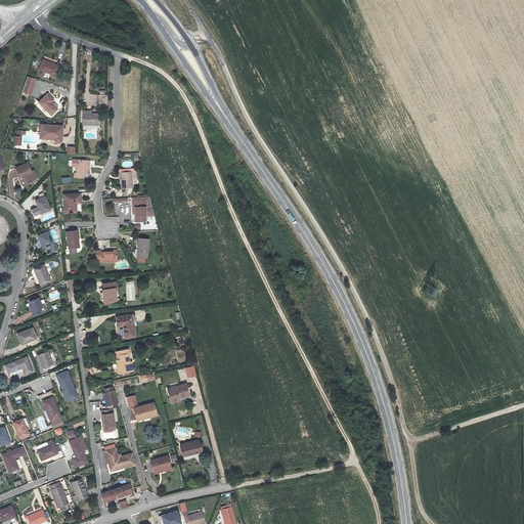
[(58,67),(42,60),(39,70),(55,76),(58,67)]
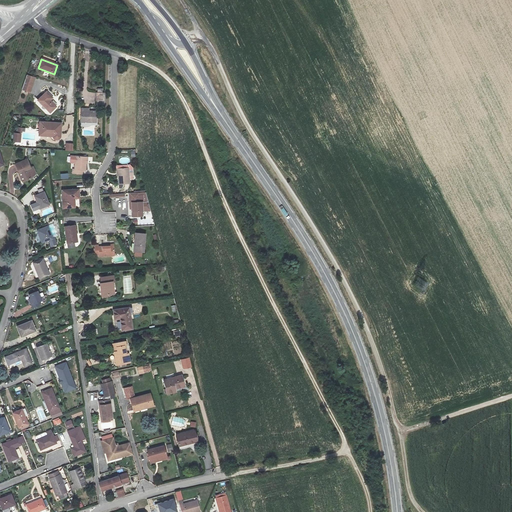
[(26,75),(21,90),(30,92),(34,78),(26,75)]
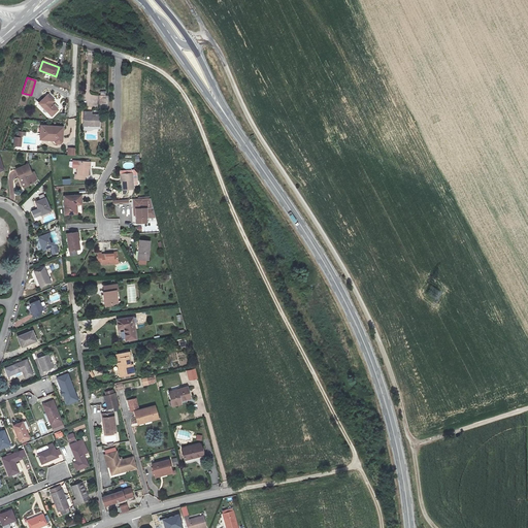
[(55,101),(47,95),(39,103),(52,117),(58,110),(52,104),(55,101)]
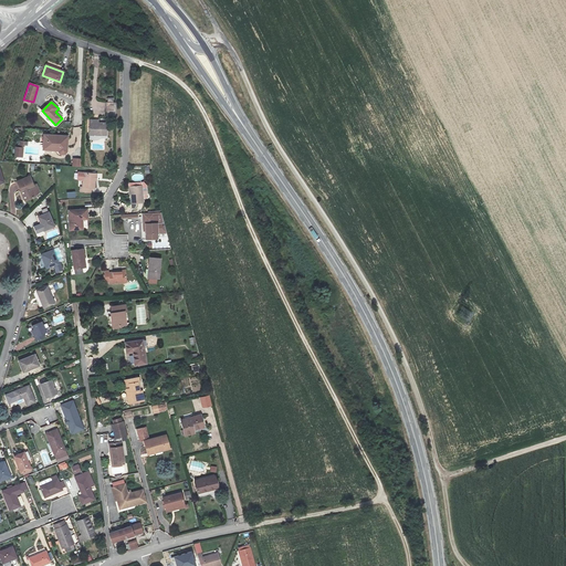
[(106,125),(90,124),(90,136),(106,136),(106,125)]
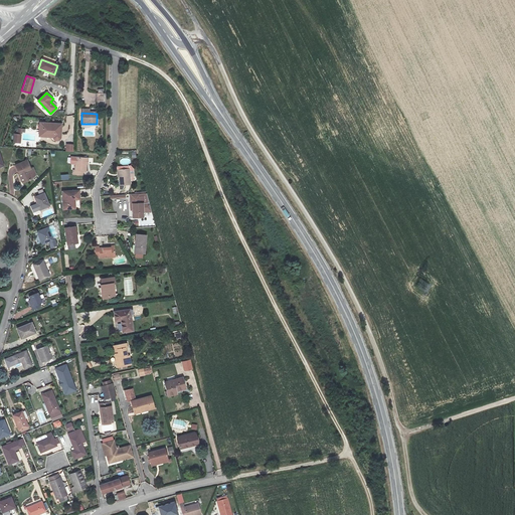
[(52,135),(52,138),(52,139),(53,140),(54,141),(56,140),(57,140),(58,140),(58,139),(59,138),(60,125),(40,123),(39,134),(52,135)]
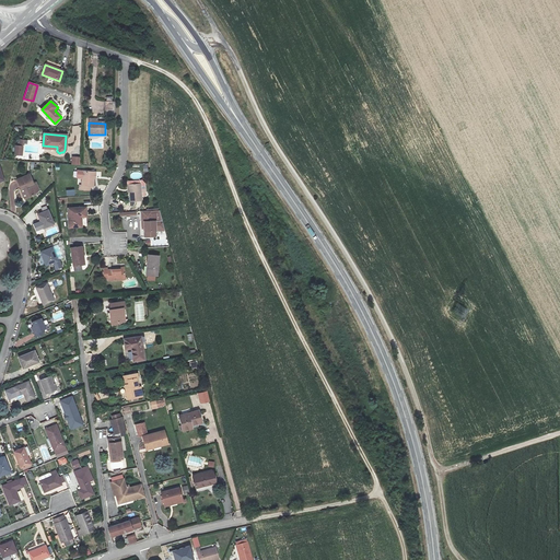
[(94,172),(82,171),(77,171),(77,178),(81,179),(81,186),(79,186),(79,190),(89,190),(89,187),(93,187),(94,172)]
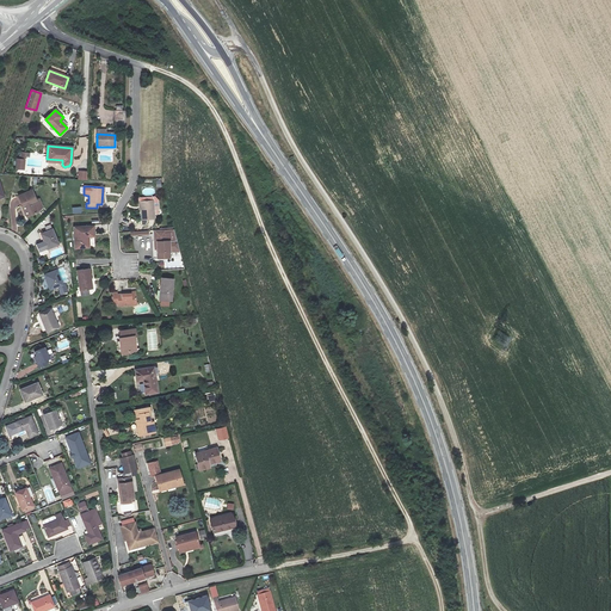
[(32,190),(18,196),(23,205),(24,205),(24,207),(23,208),(26,216),(38,213),(43,208),(39,198),(36,199),(32,190)]
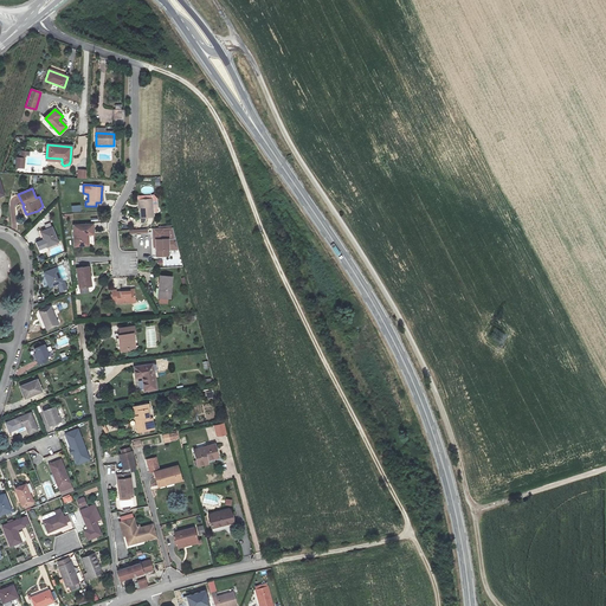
[(154,217),(153,212),(156,212),(158,207),(158,198),(153,198),(136,199),(137,210),(139,210),(140,218),(154,217)]
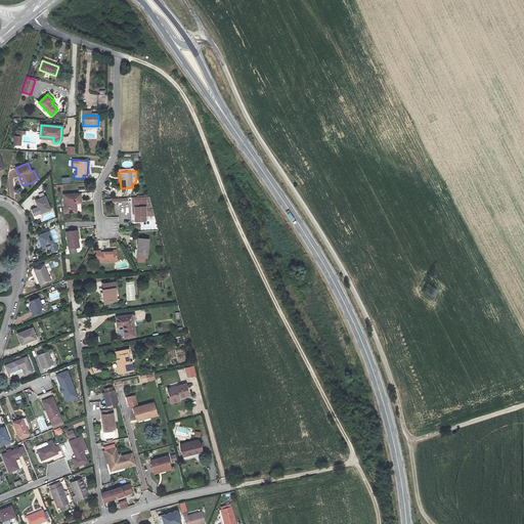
[(77,212),(76,204),(76,201),(81,201),(81,194),(63,195),(64,212),(77,212)]
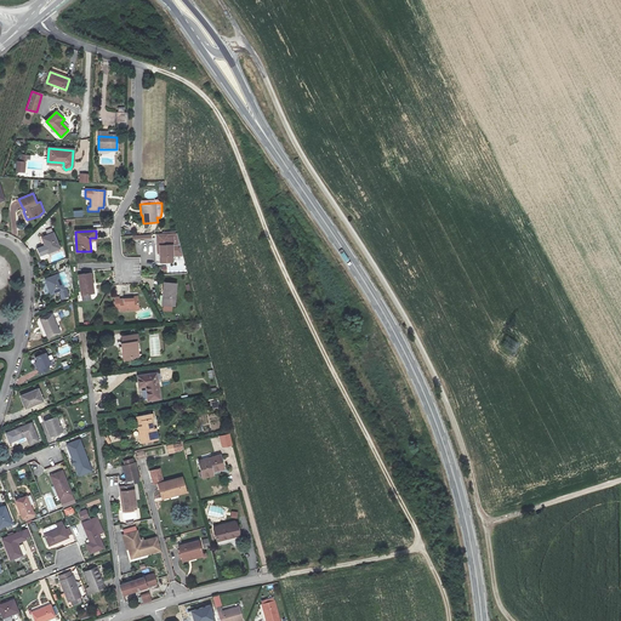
[(60,249),(53,233),(41,238),(47,254),(60,249)]
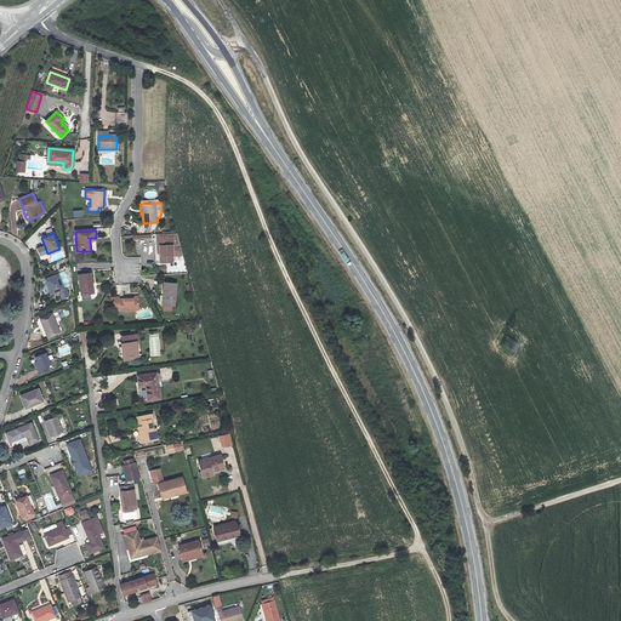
[(176,233),(154,234),(154,246),(158,246),(158,255),(159,262),(172,261),(171,255),(182,254),(176,233)]
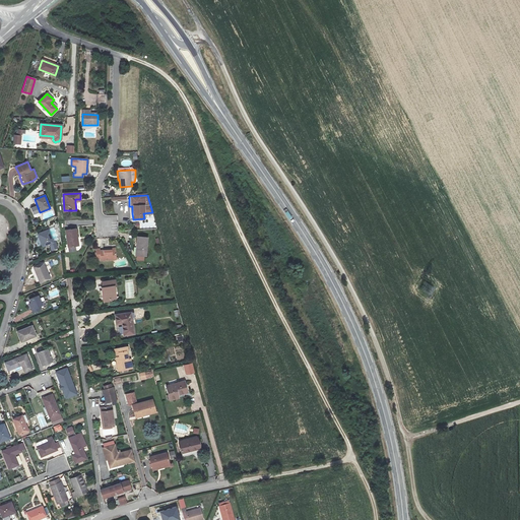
[(76,229),(66,231),(68,248),(77,246),(76,238),(77,237),(76,229)]
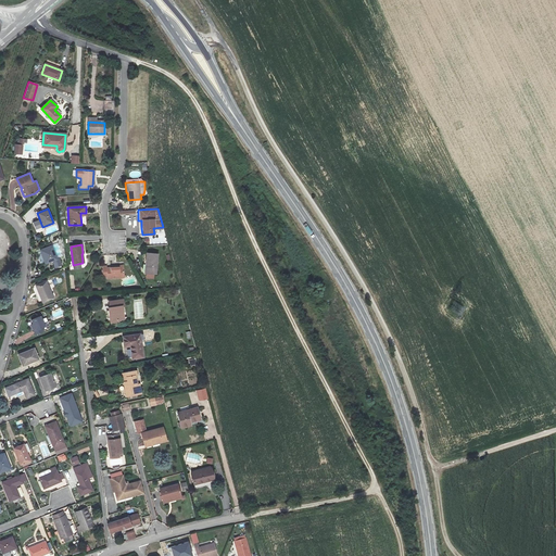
[(52,245),(40,250),(46,264),(58,258),(52,245)]
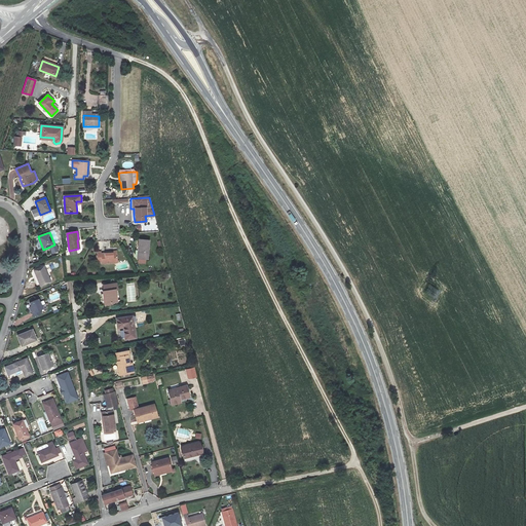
[(149,240),(136,239),(136,248),(137,248),(137,258),(147,259),(149,240)]
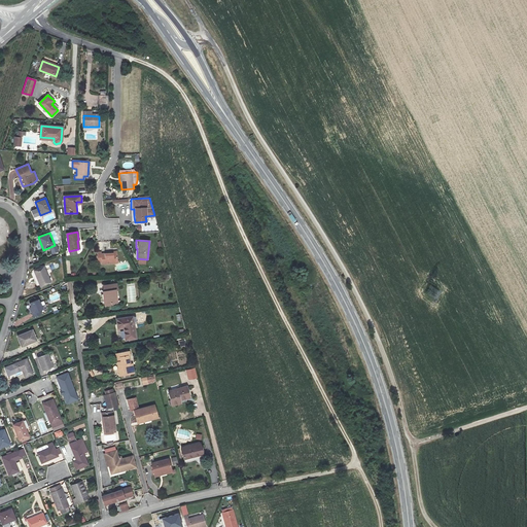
[(101,253),(97,253),(98,264),(102,264),(103,265),(118,264),(117,253),(101,254),(101,253)]
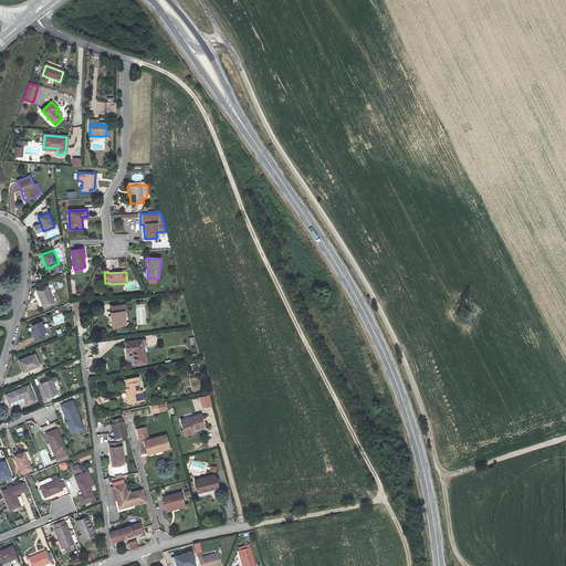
[(48,286),(37,291),(44,307),(54,303),(48,286)]
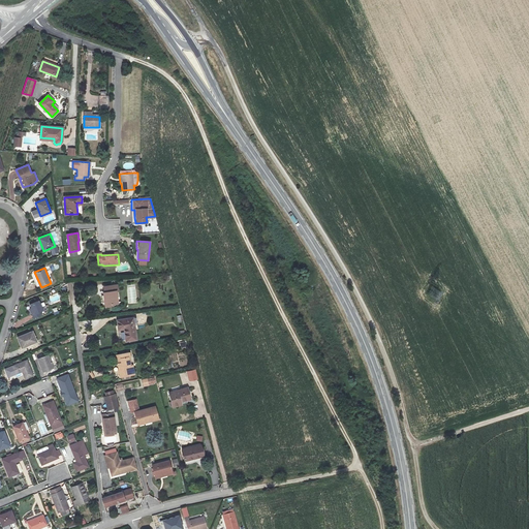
[(109,292),(105,292),(103,293),(105,306),(113,305),(113,303),(118,302),(116,291),(119,291),(118,285),(107,286),(109,292)]
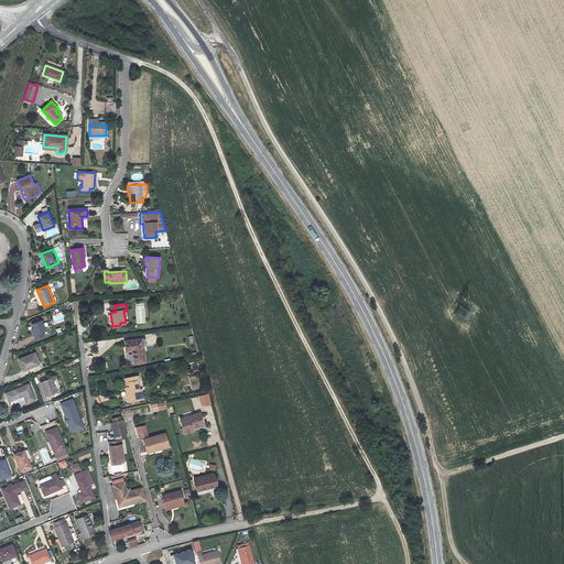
[(47,335),(42,321),(33,324),(35,328),(34,329),(38,338),(47,335)]
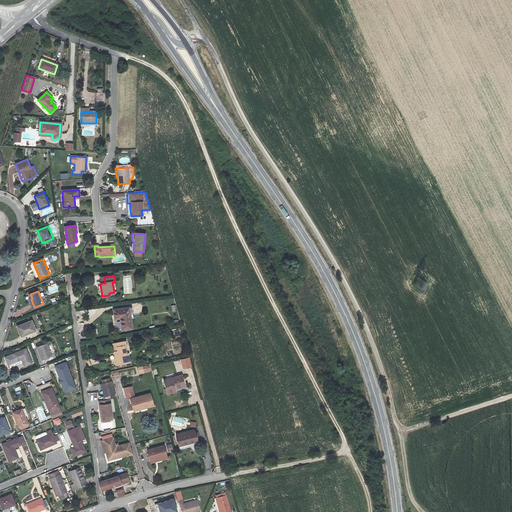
[(120,319),(122,328),(132,327),(129,308),(113,311),(115,320),(120,319)]
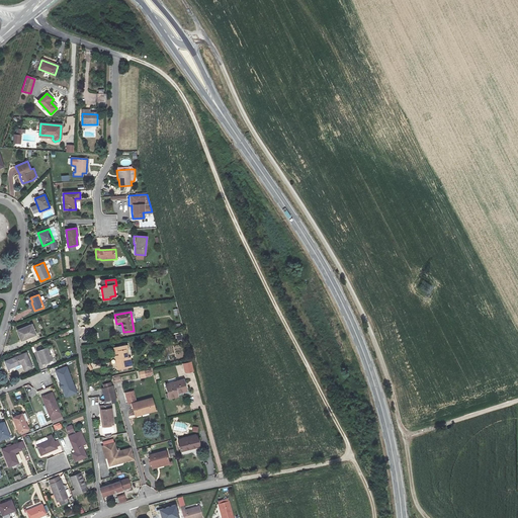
[(31,324),(16,330),(20,340),(35,334),(31,324)]
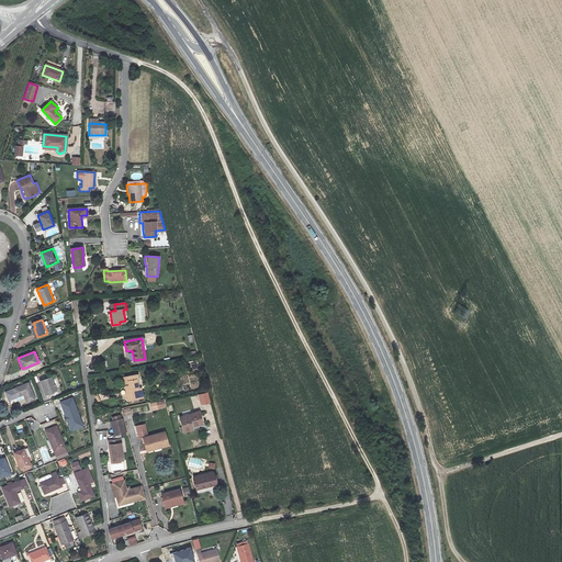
[(198,358),(187,361),(189,371),(200,369),(198,358)]
